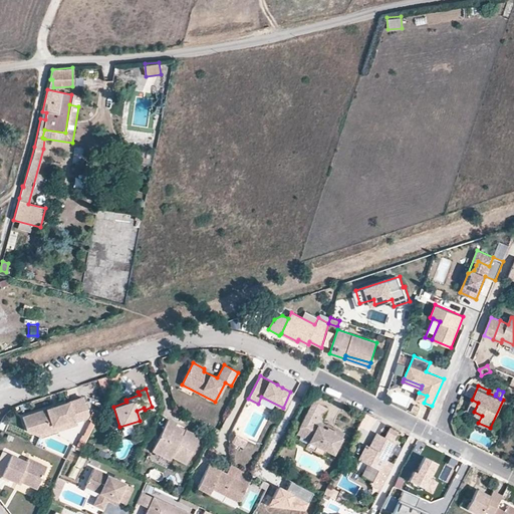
[(424,403),(427,396),(419,393),(416,400),(424,403)]
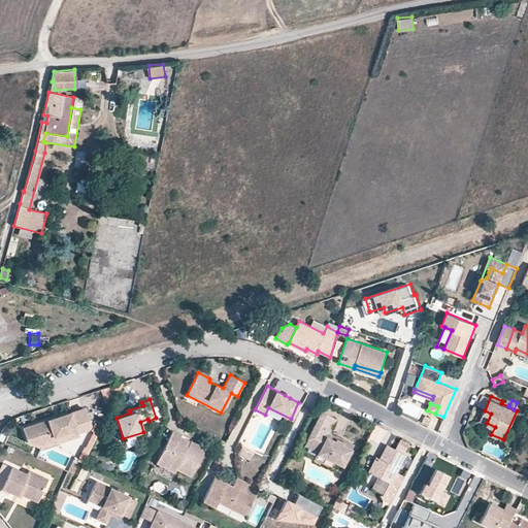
[(27,441),(33,444),(76,430),(78,433),(87,430),(90,425),(85,408),(23,428),(27,441)]
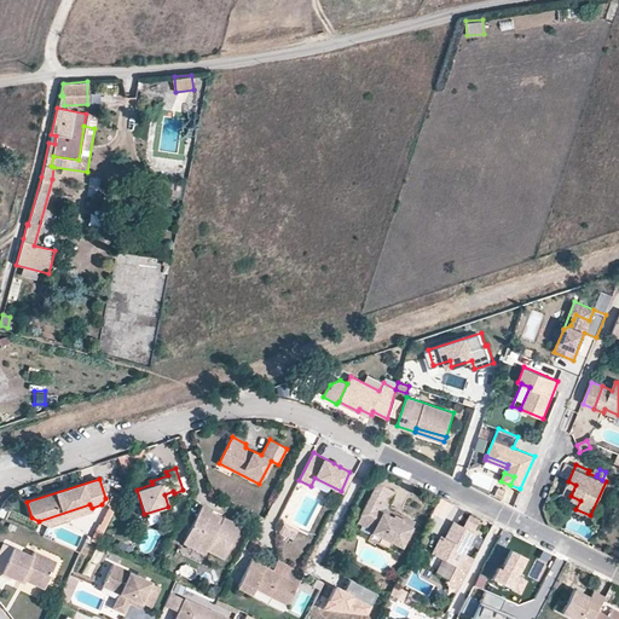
[(562,493),(571,496),(576,485),(568,481),(562,493)]
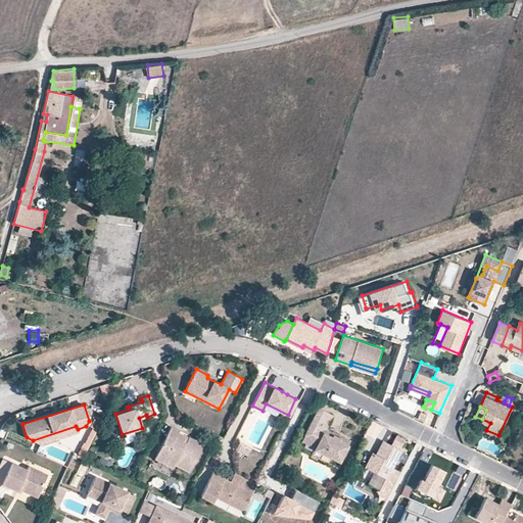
[(326,422),(329,424),(333,417),(319,409),(301,441),(314,447),(313,449),(322,454),(320,459),(328,463),(330,459),(338,463),(350,439),(334,431),(332,435),(322,430),(326,422)]
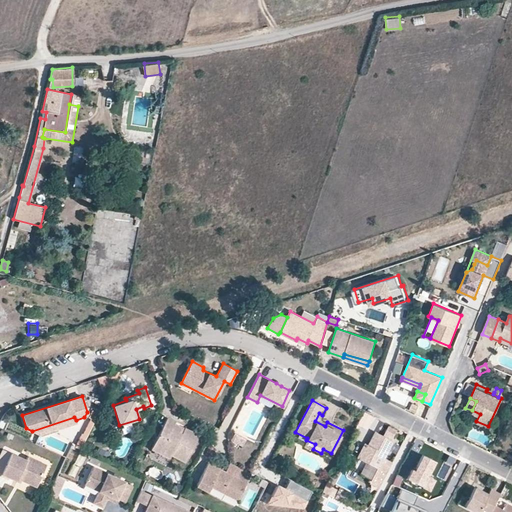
[(415,412),(418,405),(412,403),(409,410),(415,412)]
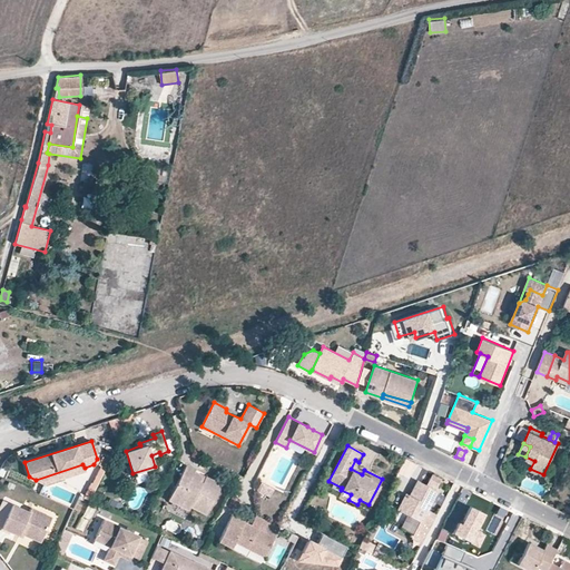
[(356,467),(359,462),(355,460),(351,469),(362,474),(364,470),(356,467)]
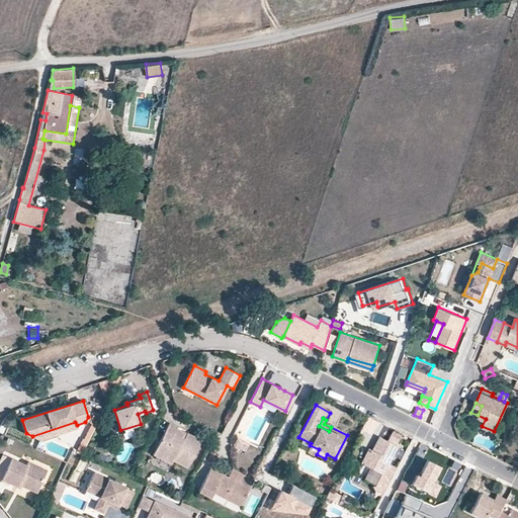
[(373,430),(375,419),(366,419),(365,429),(373,430)]
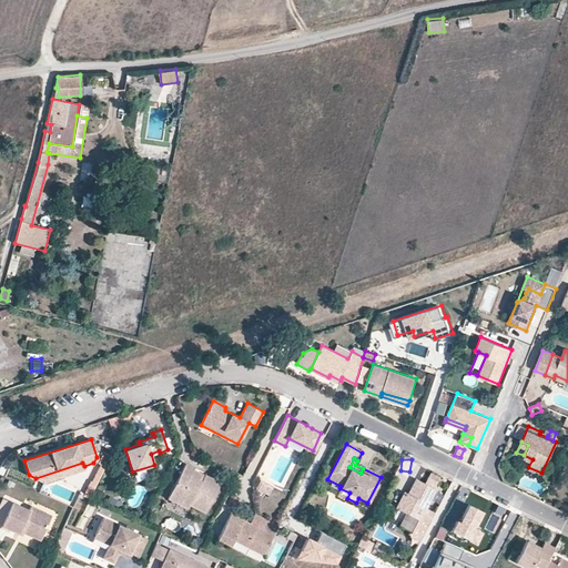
[(82,463),(36,478),(44,482),(84,469),(84,466),(82,463)]
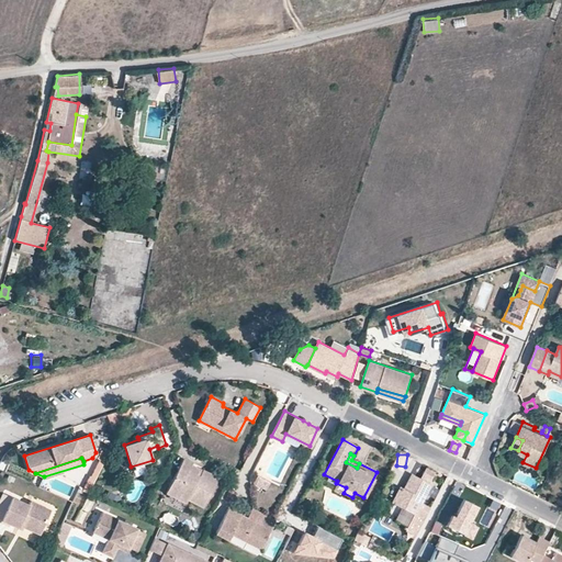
[(184,459),(167,493),(186,503),(188,499),(203,507),(218,476),(203,469),(200,474),(197,472),(198,469),(191,465),(192,462),(184,459)]
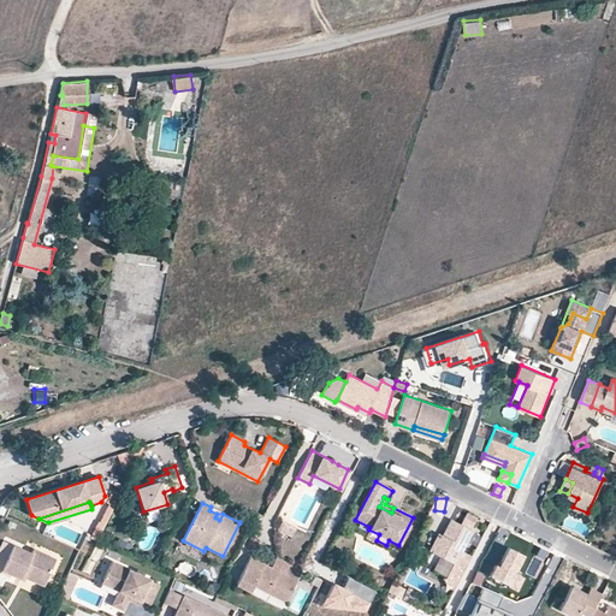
[(290,537),(295,527),(280,519),(274,528),(290,537)]
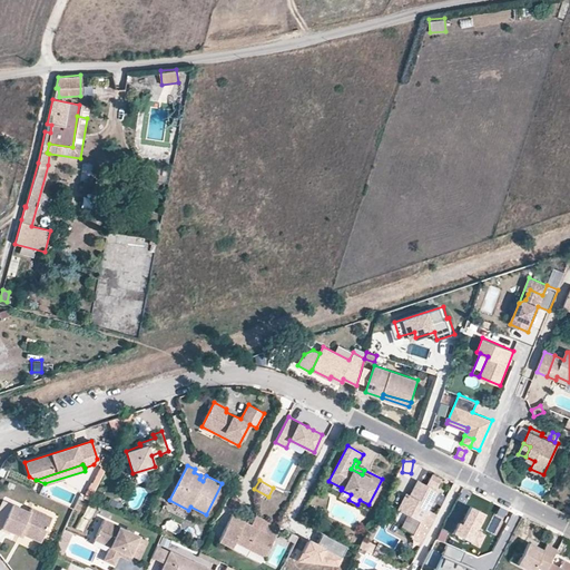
[(422,542),(434,520),(423,516),(436,491),(418,481),(410,495),(405,494),(397,509),(420,521),(412,538),(422,542)]
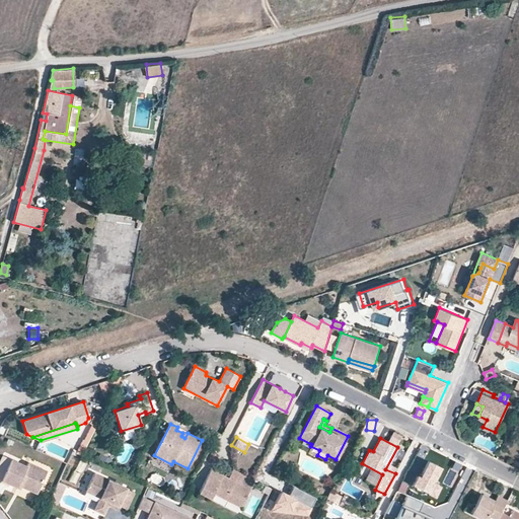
[(0,457),(0,478),(9,458),(2,454),(0,457)]
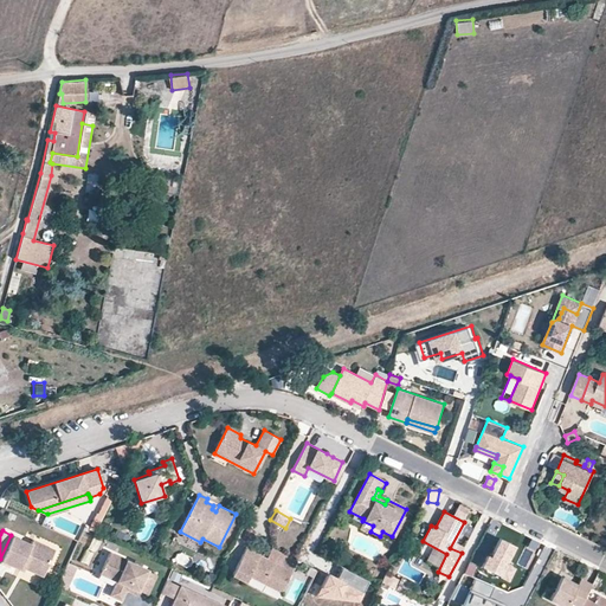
[(11,535),(0,559),(23,569),(24,567),(40,574),(50,552),(28,542),(11,535)]
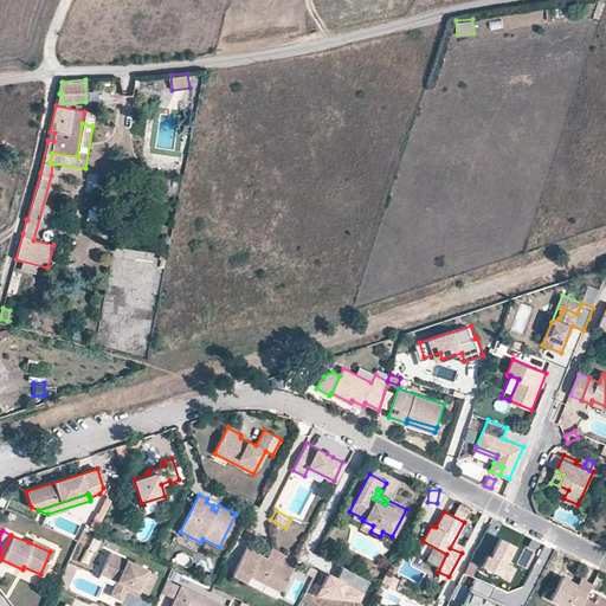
[(28,542),(50,552),(52,548),(31,539),(28,542)]
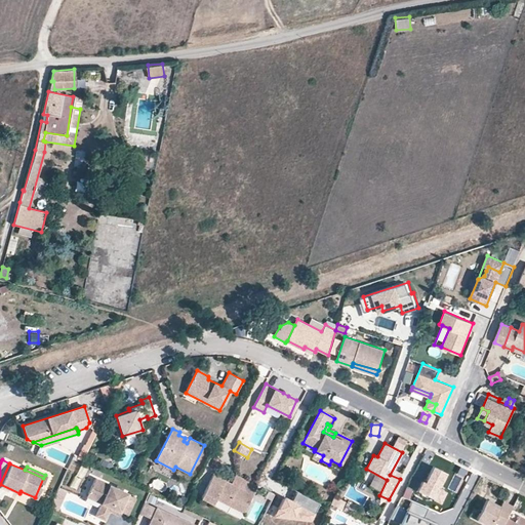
[(445,473),(433,467),(425,483),(421,482),(417,492),(440,503),(445,493),(437,489),(445,473)]
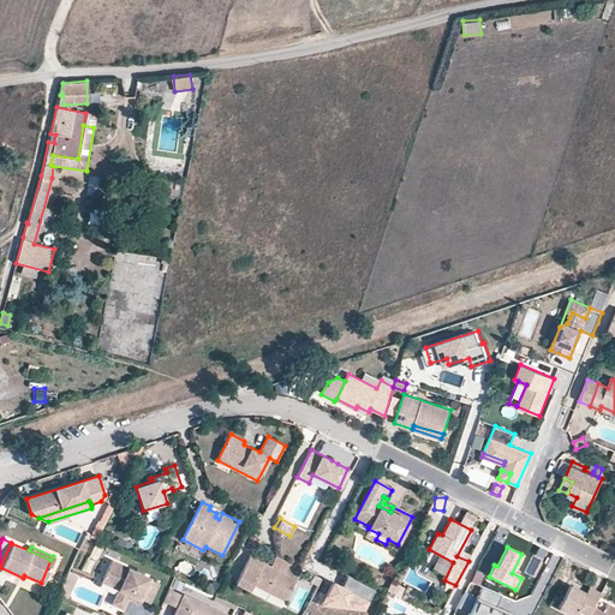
[(296,579),(302,568),(299,568),(275,555),(270,566),(296,579)]
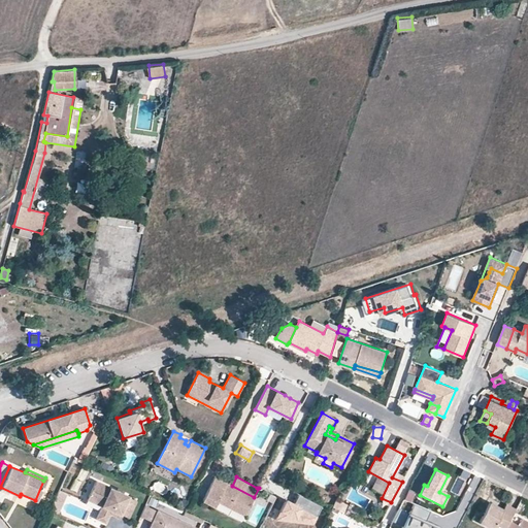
[(244,516),(254,497),(232,486),(216,477),(203,500),(215,506),(218,502),(244,516)]
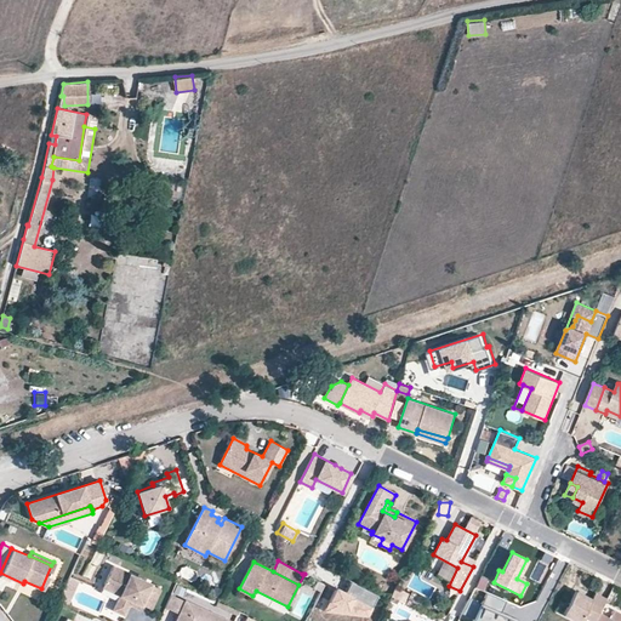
[(141,603),(151,584),(112,564),(103,582),(117,588),(118,593),(112,608),(123,613),(127,603),(130,598),(141,603)]
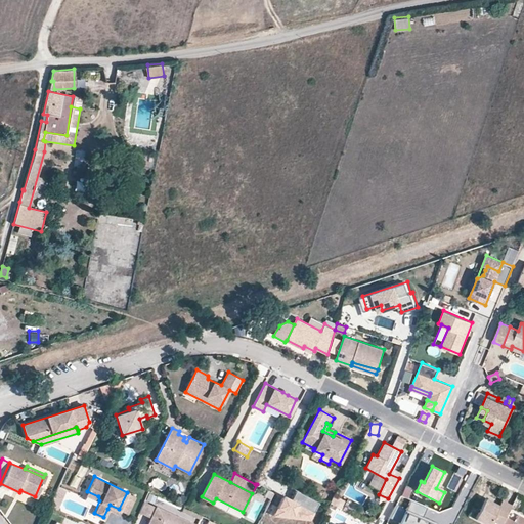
[(317,500),(295,489),(290,498),(290,500),(281,496),(272,514),(308,518),(317,500)]
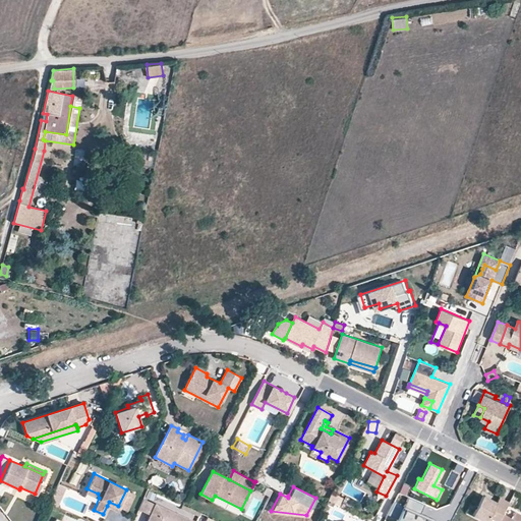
[(98,494),(87,488),(85,491),(99,498),(98,494)]
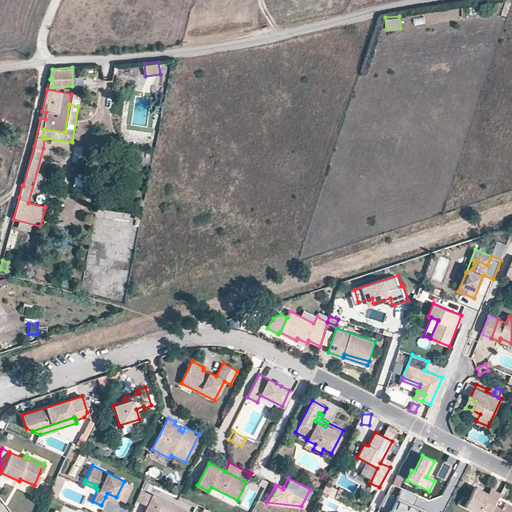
[(133,485),(124,481),(116,497),(124,502),(133,485)]
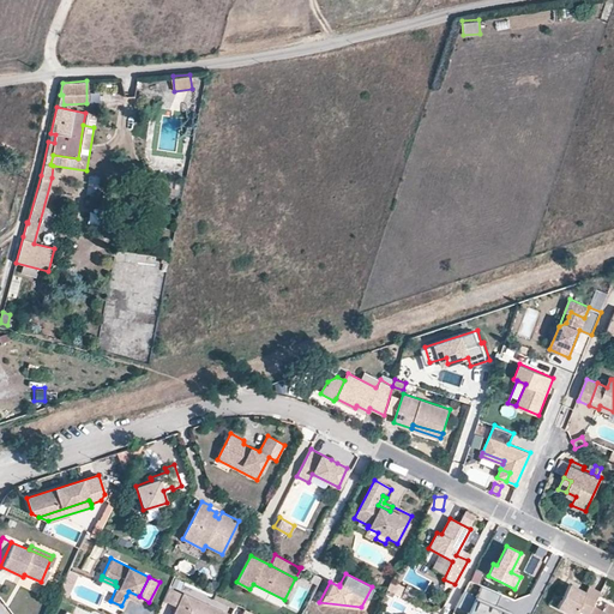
[(588,613),(593,606),(599,593),(588,587),(583,595),(567,585),(557,607),(570,613),(588,613)]
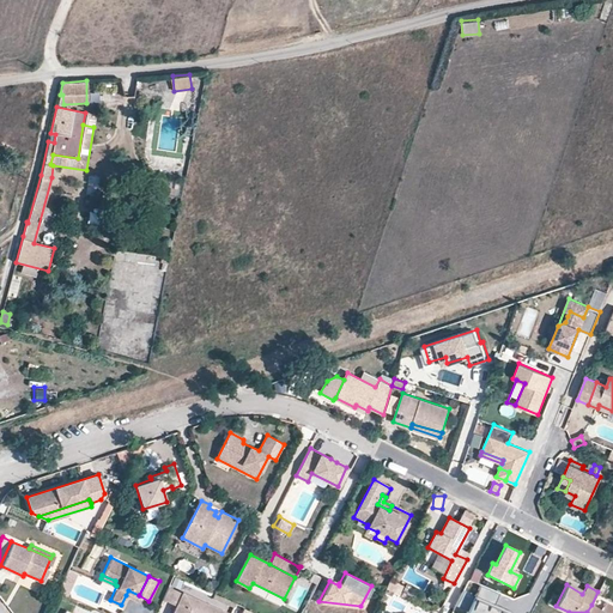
[(169,587),(164,600),(177,606),(183,593),(169,587)]
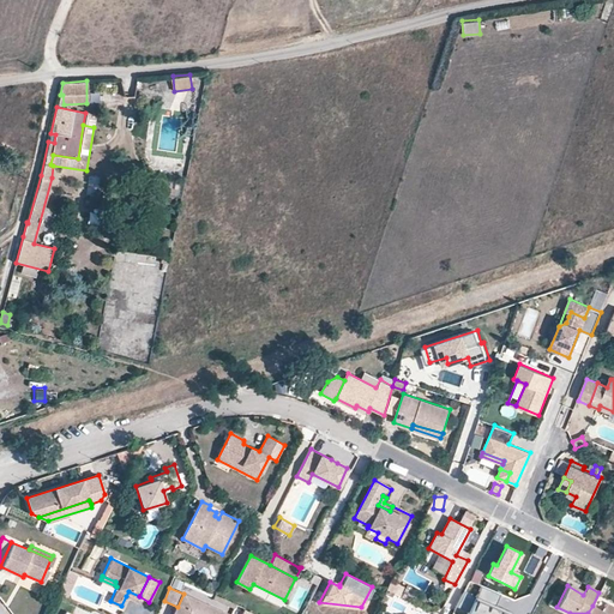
[(228,613),(184,594),(178,607),(174,613),(228,613)]
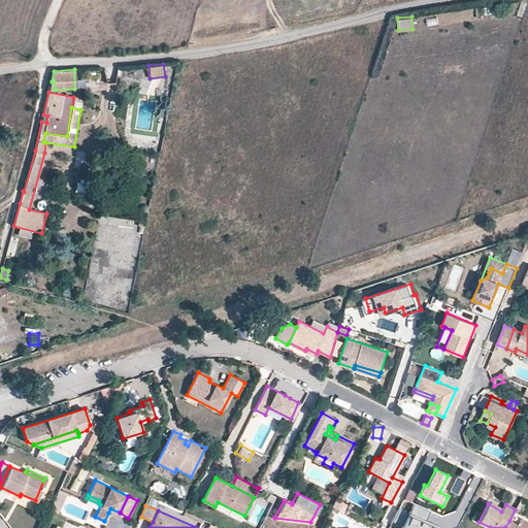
[(434,527),(409,517),(404,527),(434,527)]
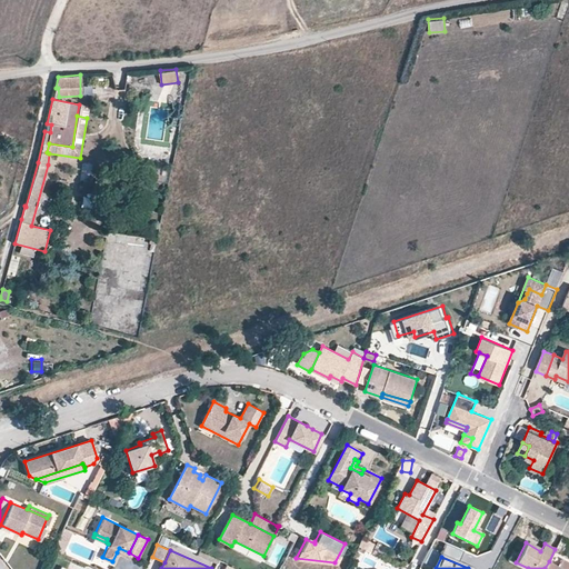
[(545,568),(568,568),(568,561),(562,559),(559,567),(549,561),(545,568)]
